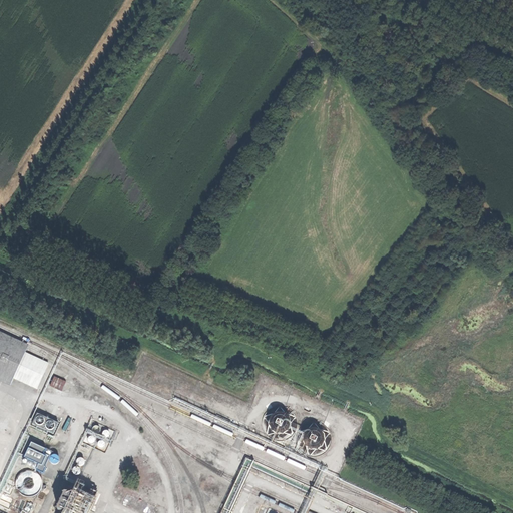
[(0,335),(0,341),(25,353),(20,364),(25,367),(26,367),(33,351),(0,335)]
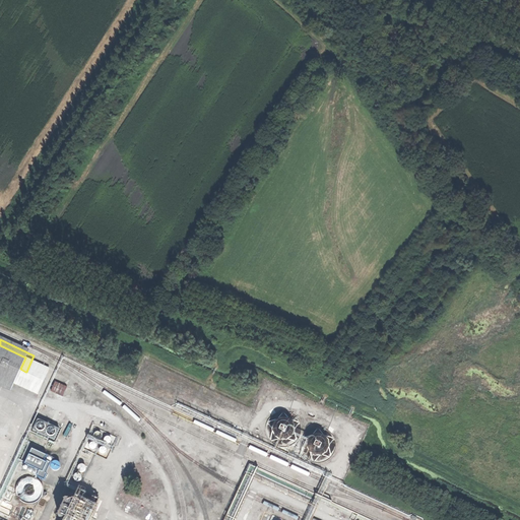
[(0,374),(14,382),(18,373),(20,369),(25,358),(0,345),(0,374)]
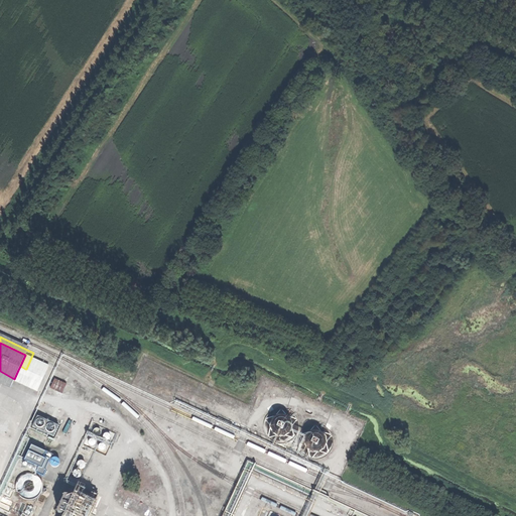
[(0,376),(13,382),(14,379),(0,371),(0,376)]
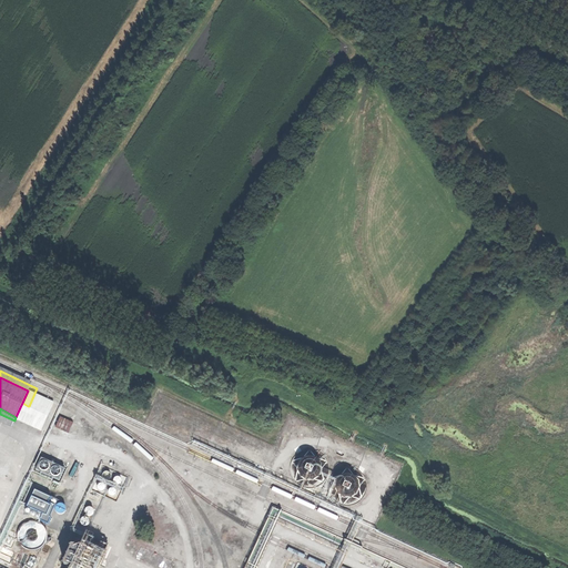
[(59,417),(53,427),(68,433),(72,423),(59,417)]
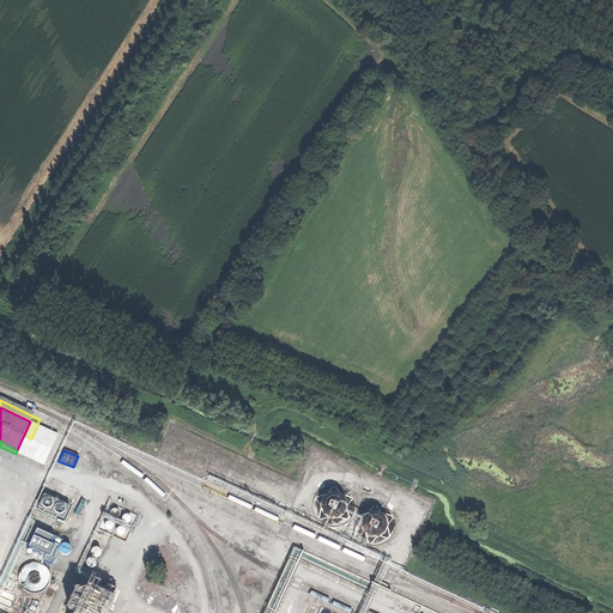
[(309,515),(386,551),(404,514),(327,478),(309,515)]
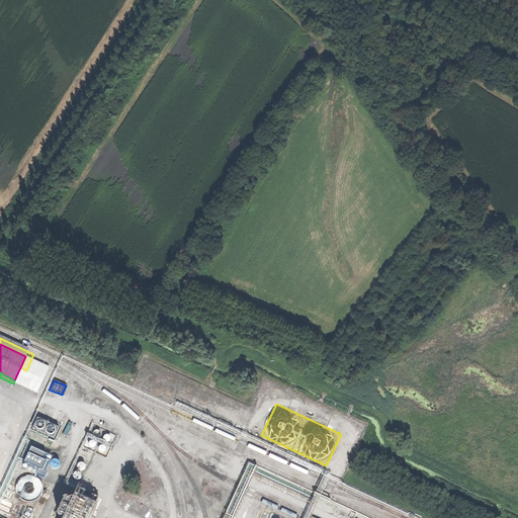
[(36,415),(30,427),(50,436),(49,439),(55,442),(62,427),(36,415)]
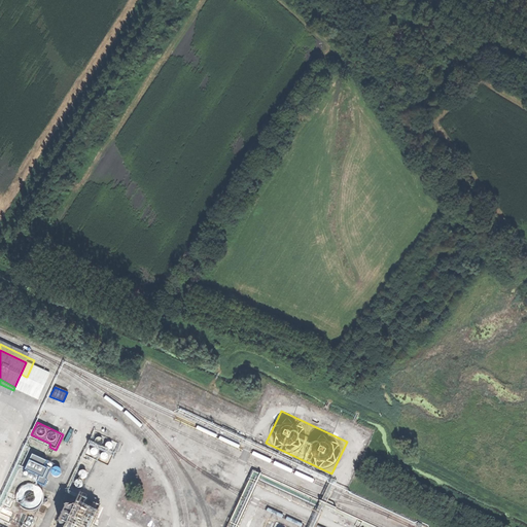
[(32,455),(30,461),(47,468),(43,478),(47,480),(55,464),(32,455)]
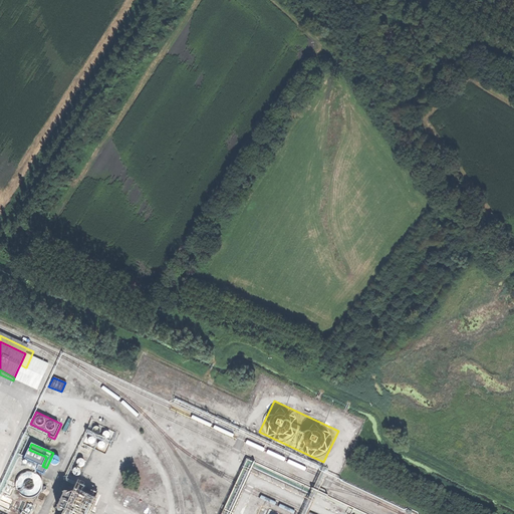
[(36,471),(44,474),(46,468),(42,466),(46,457),(29,450),(25,459),(39,465),(36,471)]
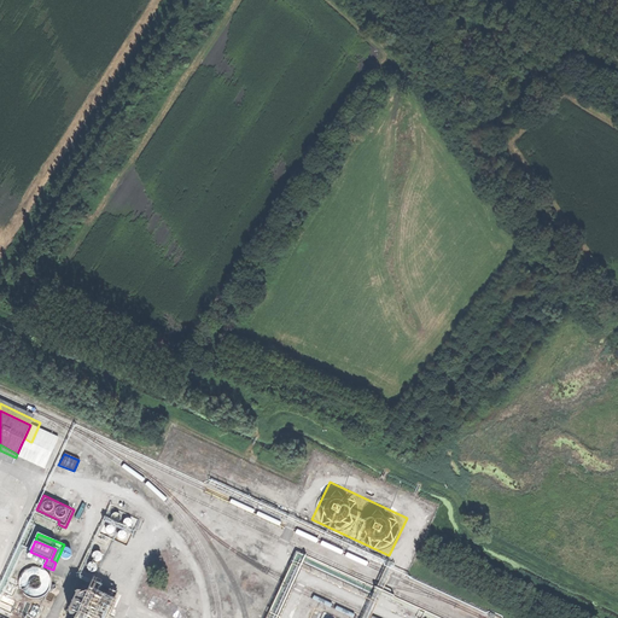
[(68,559),(71,558),(73,553),(70,549),(66,548),(63,551),(62,554),(63,558),(68,559)]
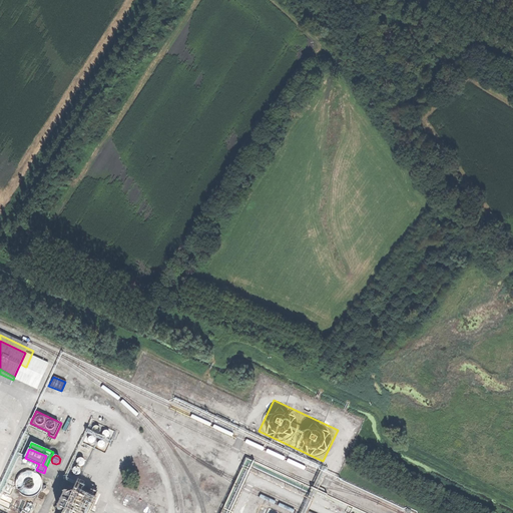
[(22,464),(36,470),(39,464),(25,458),(22,464)]
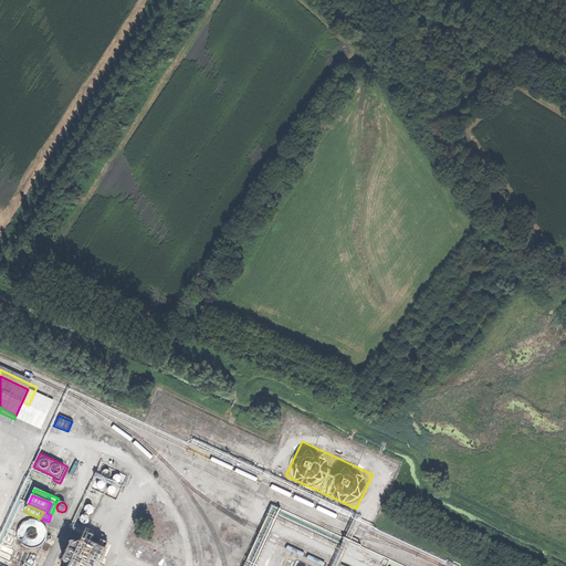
[(83,527),(86,525),(87,522),(85,519),(82,517),(79,520),(77,523),(80,526),(83,527)]
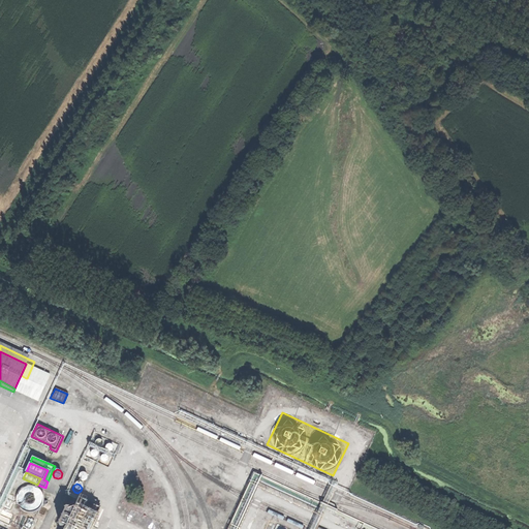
[(37,507),(40,504),(41,500),(42,499),(41,495),(39,490),(36,487),(31,485),(27,486),(22,488),(19,491),(18,496),(18,500),(20,504),(23,508),(27,509),(32,509),(37,507)]
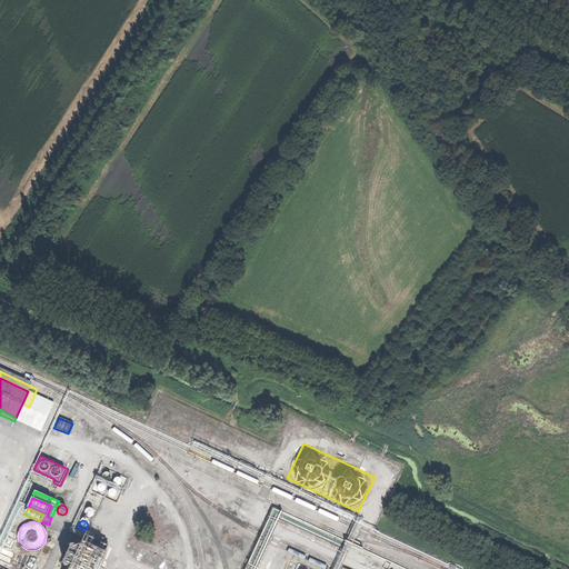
[(68,568),(96,568),(106,547),(83,537),(68,568)]
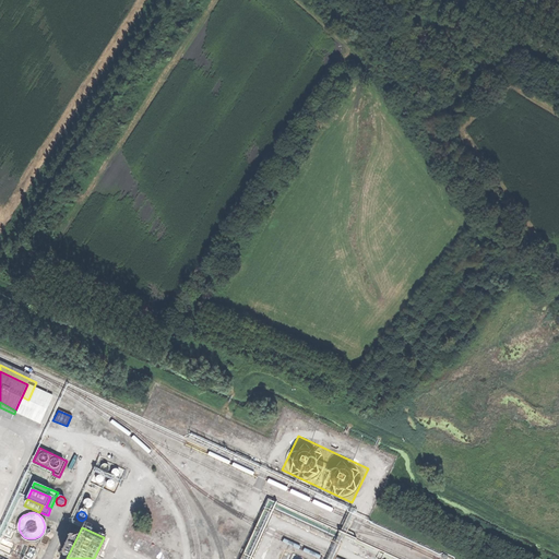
[(0,535),(0,546),(11,551),(12,549),(14,545),(15,542),(0,535)]
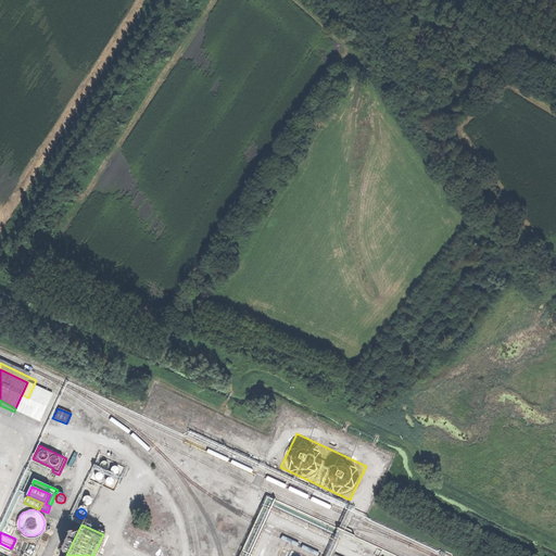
[(16,555),(21,555),(28,543),(24,541),(16,555)]
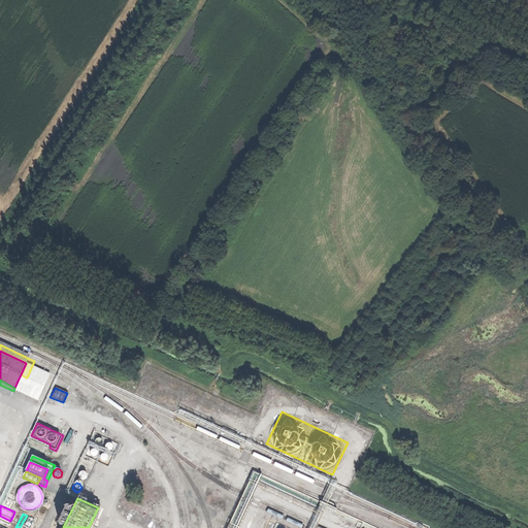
[(269,527),(276,527),(281,521),(274,518),(269,527)]
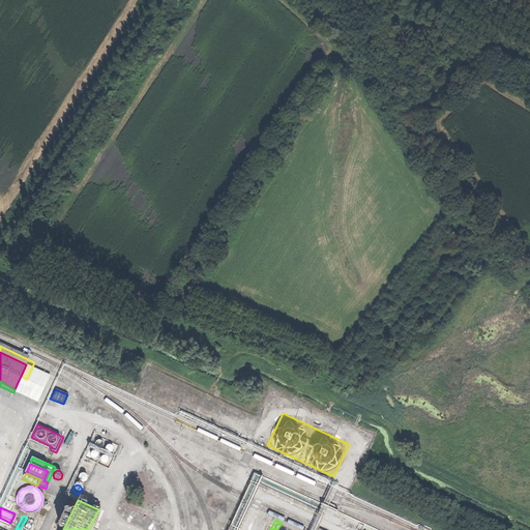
[(28,521),(24,529),(25,529),(28,529),(32,523),(28,521)]
